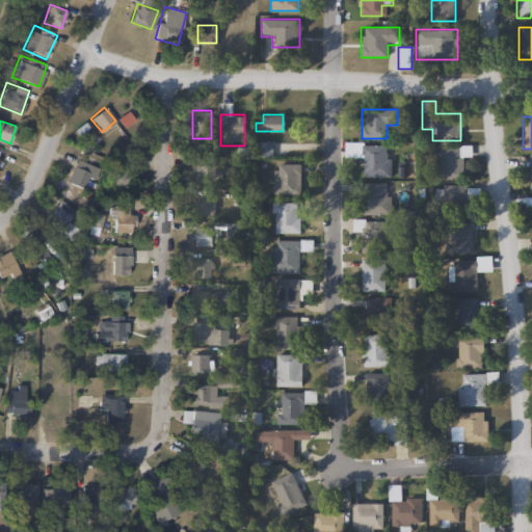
[(384,177),(362,177),(362,144),(384,144),(384,177)]
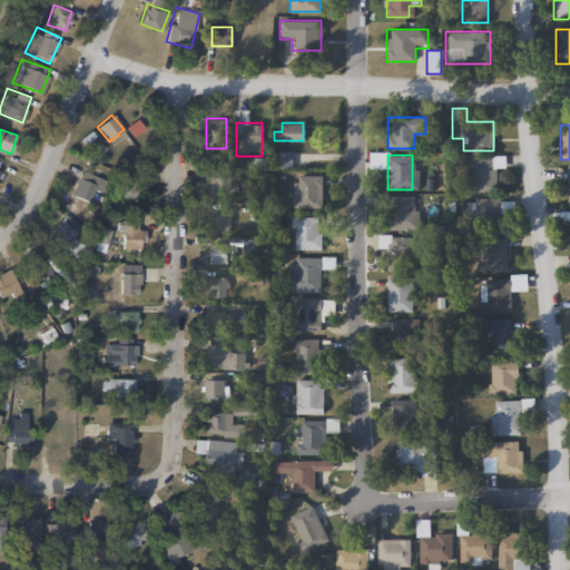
[(503,156),(503,168),(494,168),(494,192),(467,192),(467,156),(503,156)]
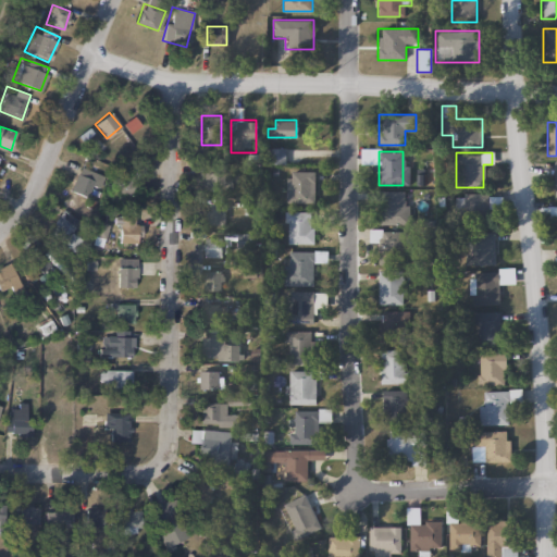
[(90,187),(86,198),(69,190),(78,165),(103,175),(97,190),(90,187)]
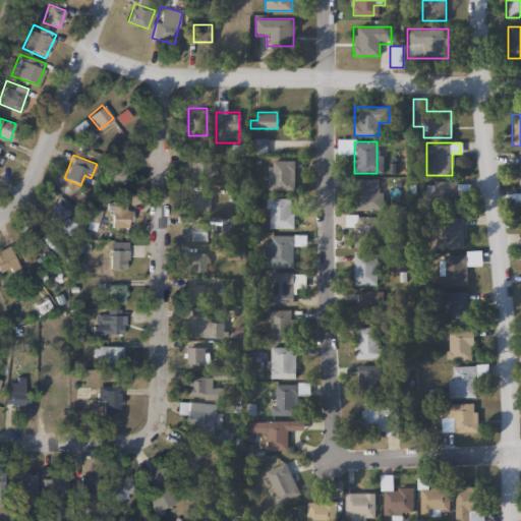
[(294,189),(268,189),(268,160),(294,160),(294,189)]
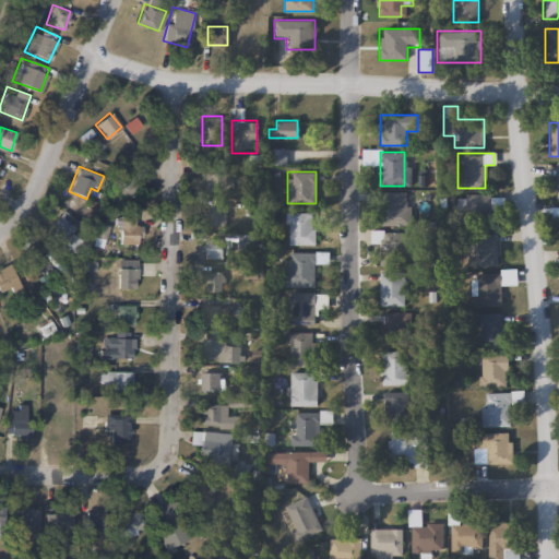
[(203,174),(235,174),(235,190),(203,190),(203,174)]
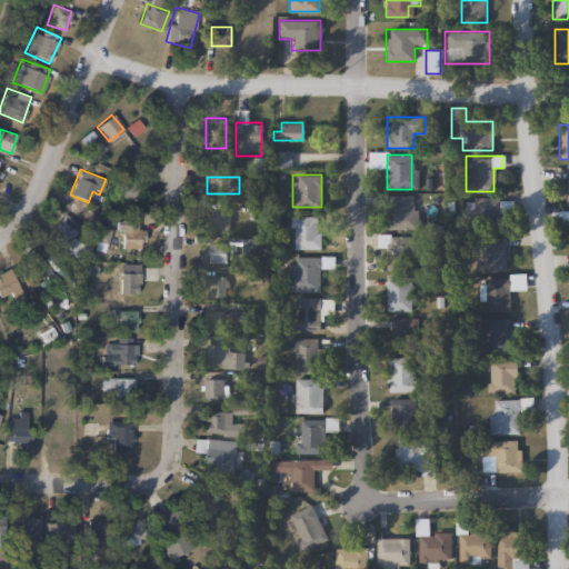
[(417,196),(417,229),(388,229),(388,196),(417,196)]
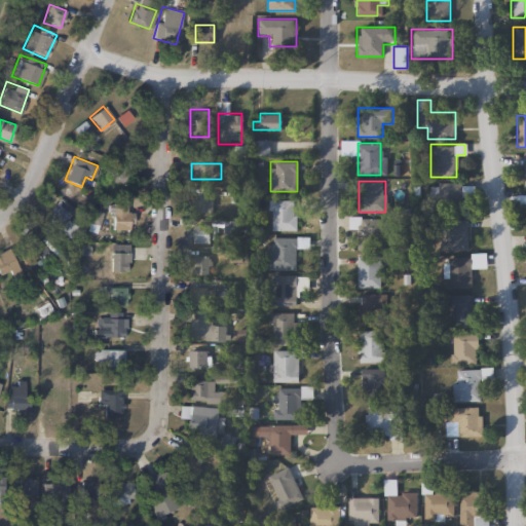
[(430,203),(430,183),(461,183),(461,203),(430,203)]
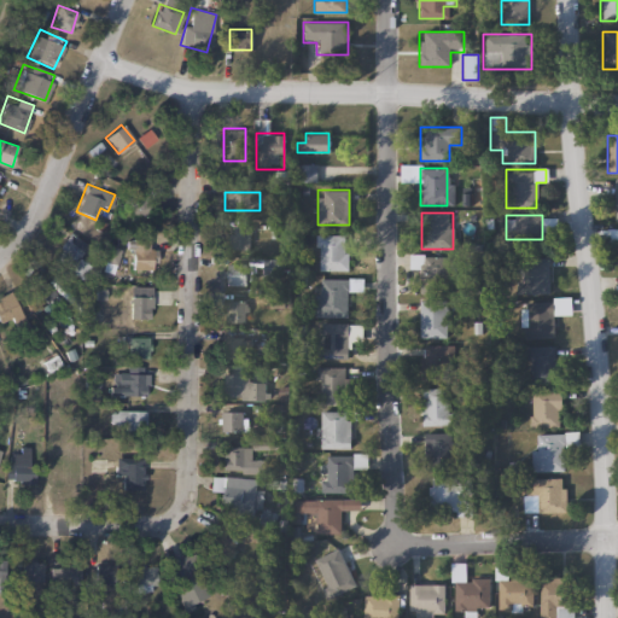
[(248,227),(248,249),(227,249),(227,227),(248,227)]
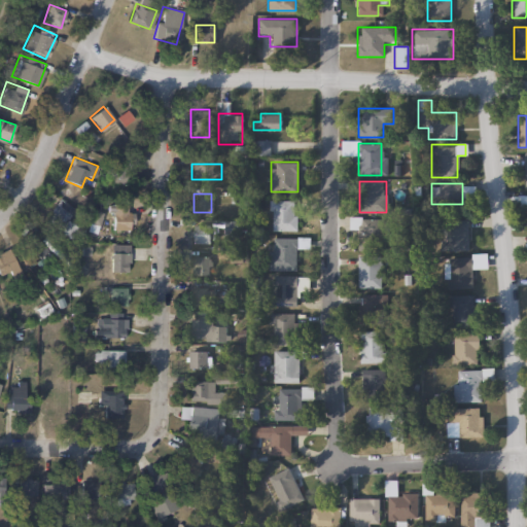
[(526,208),(517,208),(516,196),(526,195),(526,208)]
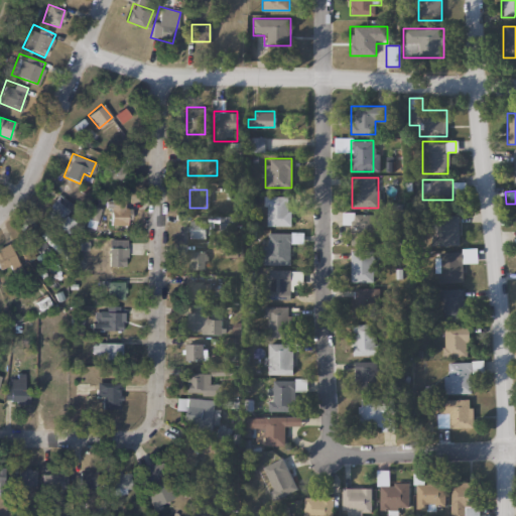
[(73,207),(68,213),(77,222),(65,233),(43,213),(61,196),(73,207)]
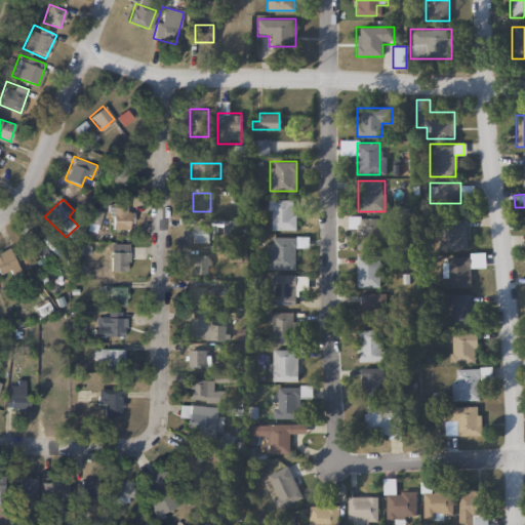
[(294,199),(294,230),(269,230),(269,199),(294,199)]
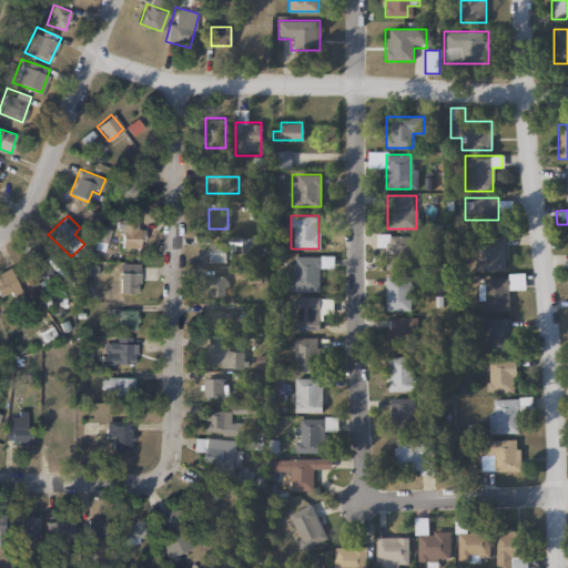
[(143,247),(120,247),(120,222),(143,222),(143,247)]
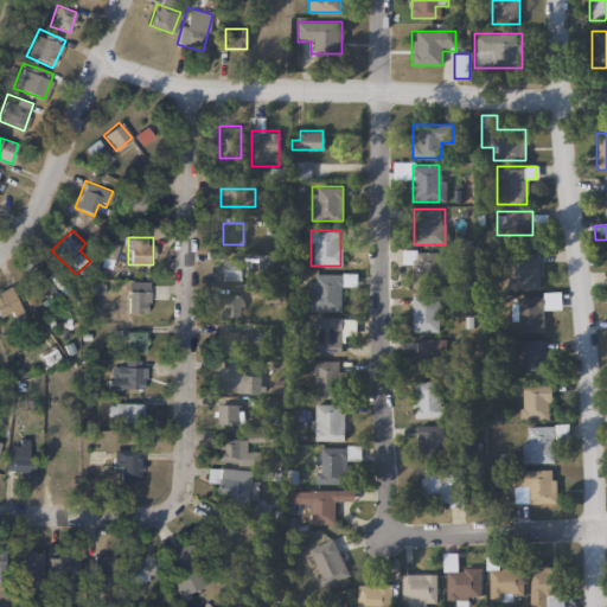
[(414,279),(414,264),(402,264),(402,251),(441,251),(441,279),(414,279)]
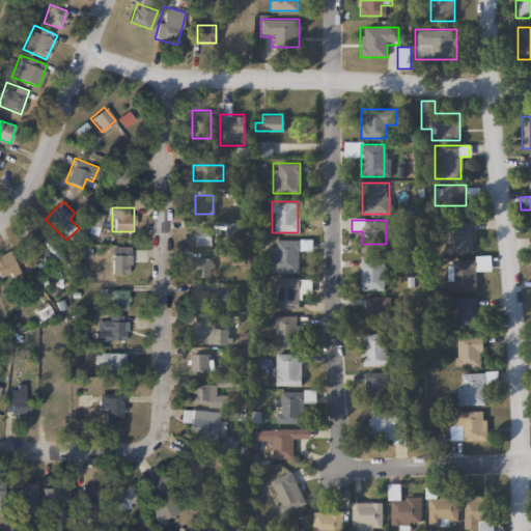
[(471,252),(449,252),(449,222),(471,222),(471,252)]
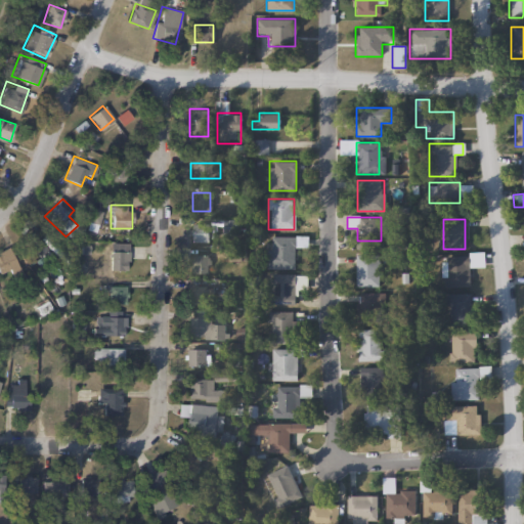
[(223,234),(223,221),(237,221),(237,234),(223,234)]
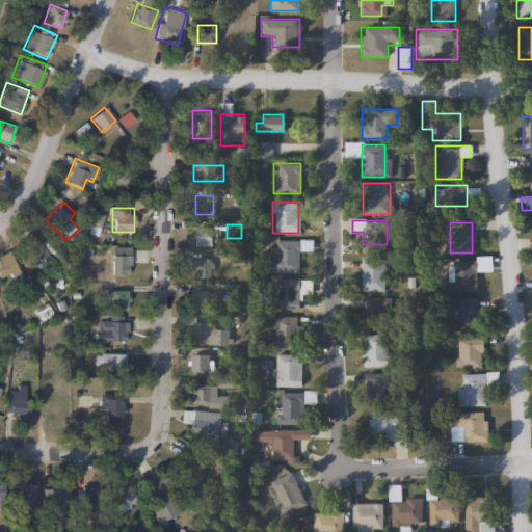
[(47,243),(35,255),(17,238),(28,225),(47,243)]
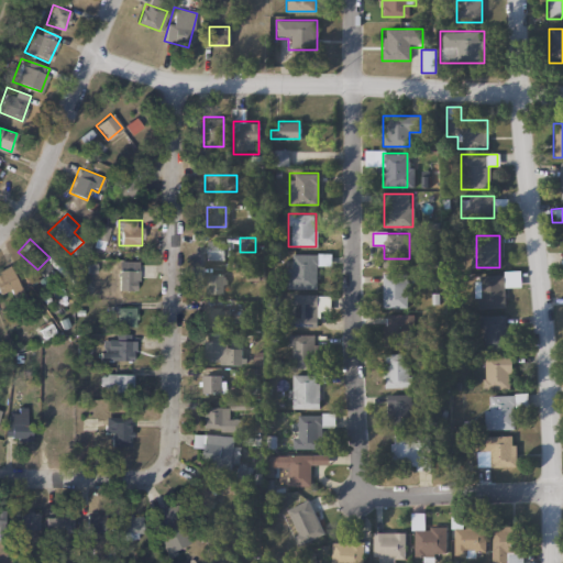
[(223,261),(206,260),(206,241),(224,241),(223,261)]
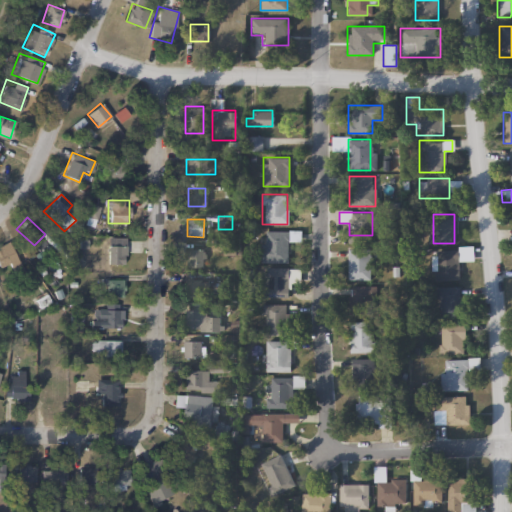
[(261,262),(261,231),(289,231),(289,262),(261,262)]
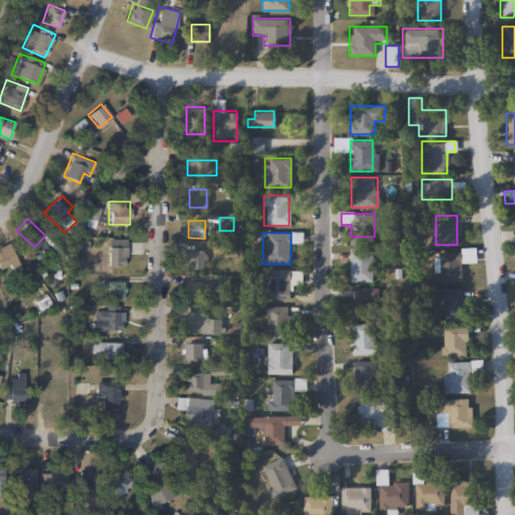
[(126,238),(126,265),(108,265),(108,238),(126,238)]
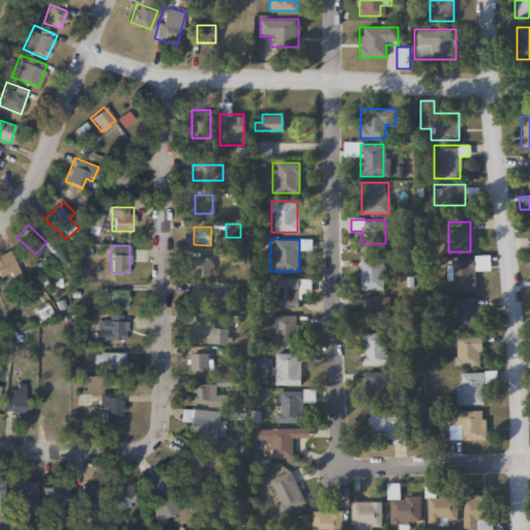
[(0,254),(8,249),(23,280),(15,284),(9,272),(0,276),(0,254)]
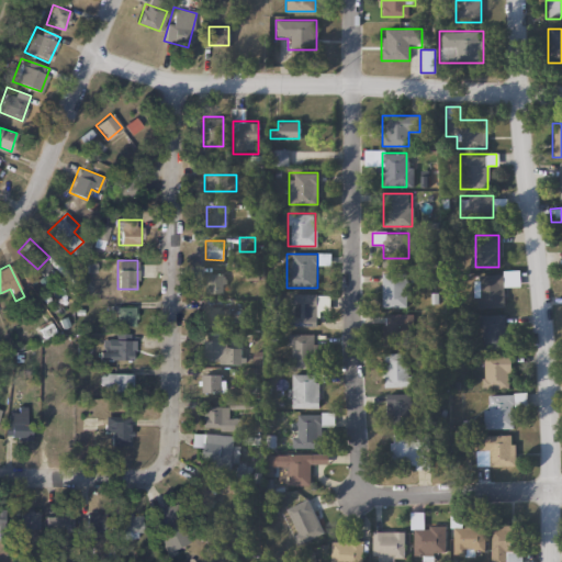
[(224,273),(224,294),(204,294),(204,273),(224,273)]
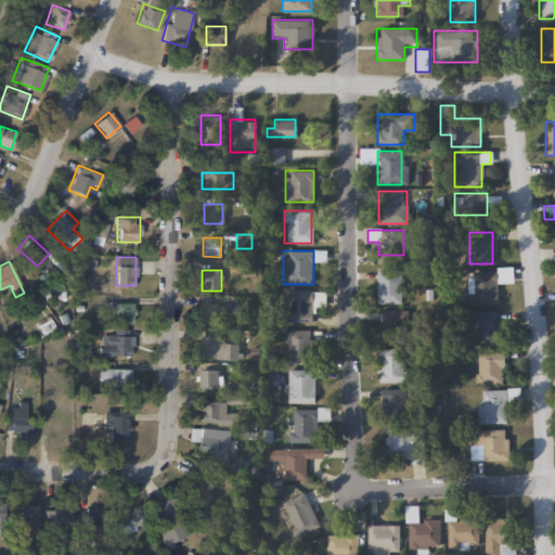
[(400,270),(400,304),(376,304),(376,270),(400,270)]
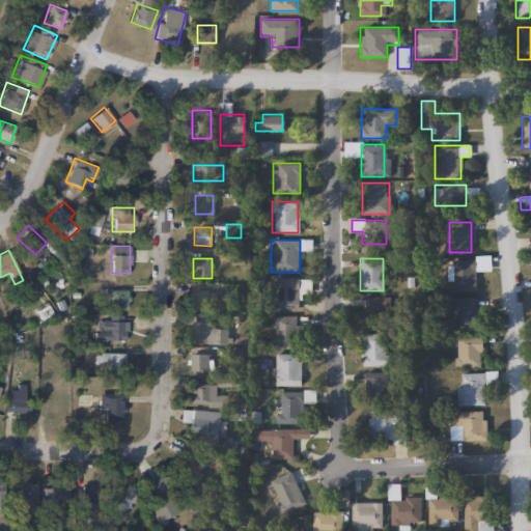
[(451,259),(476,259),(476,288),(451,288),(451,259)]
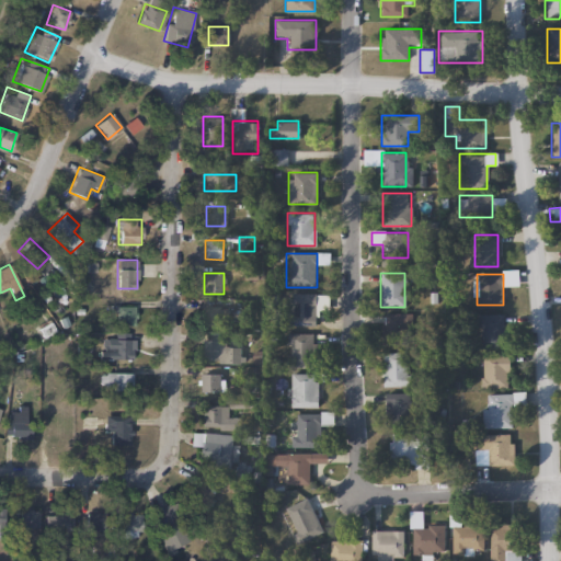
[(327,294),(327,311),(317,311),(317,325),(289,325),(289,294),(327,294)]
